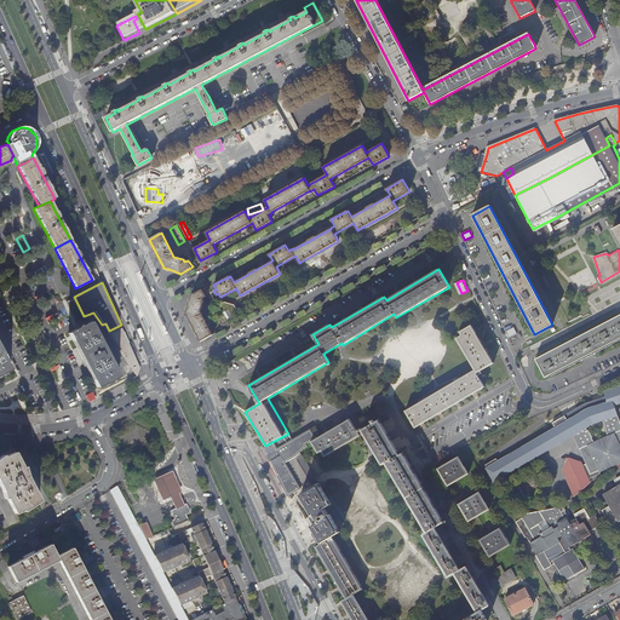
[(201,342),(213,334),(201,311),(205,300),(204,298),(207,297),(202,290),(191,296),(187,313),(201,342)]
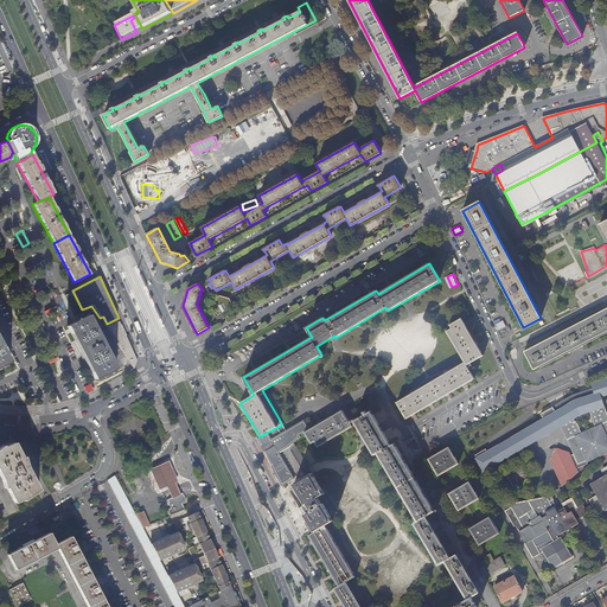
[(216,317),(218,321),(225,318),(222,313),(229,308),(231,301),(230,299),(217,294),(215,295),(211,310),(212,312),(215,312),(216,317)]
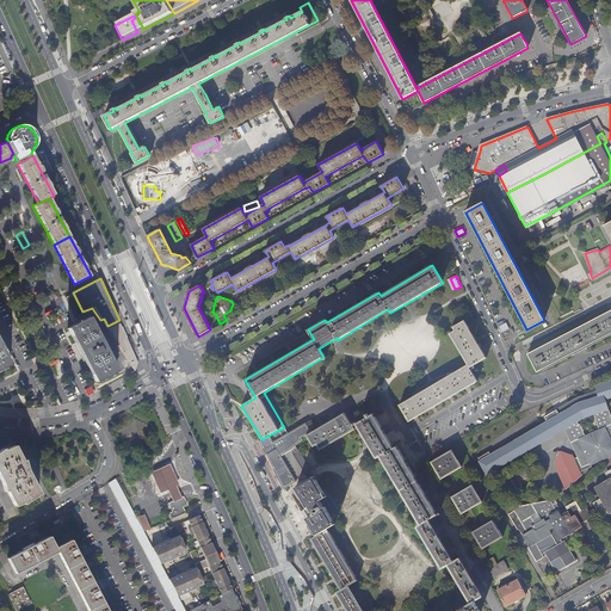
[(610,310),(528,353),(537,371),(543,369),(544,370),(610,334),(610,310)]
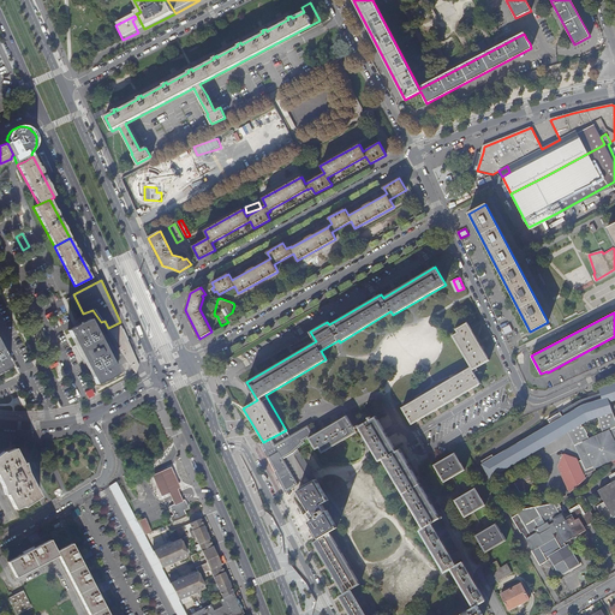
[(79,323),(69,330),(96,384),(108,380),(118,372),(90,318),(79,323)]
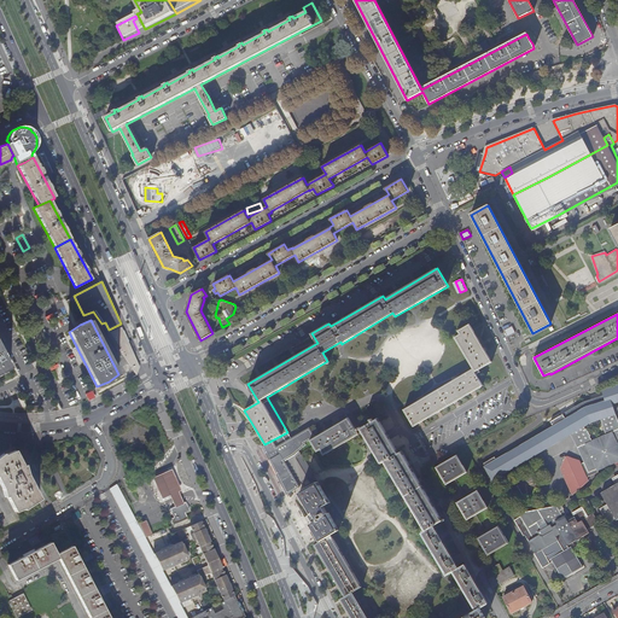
[(493,362),(470,324),(458,331),(460,334),(455,337),(473,369),(403,409),(413,426),(484,386),(476,372),(493,362)]
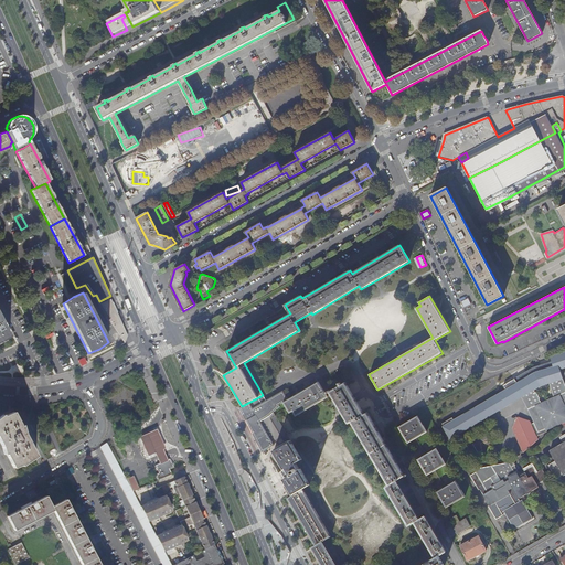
[(468,297),(460,300),(462,307),(470,304),(468,297)]
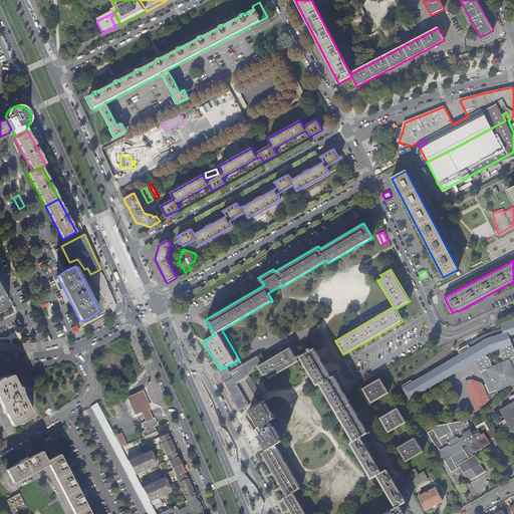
[(116,305),(101,272),(91,276),(89,277),(100,293),(113,311),(116,305)]
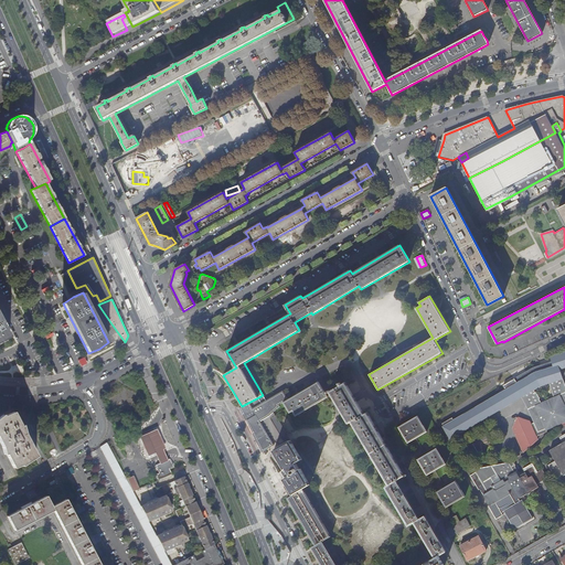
[(0,342),(1,342),(11,336),(0,315),(0,342)]
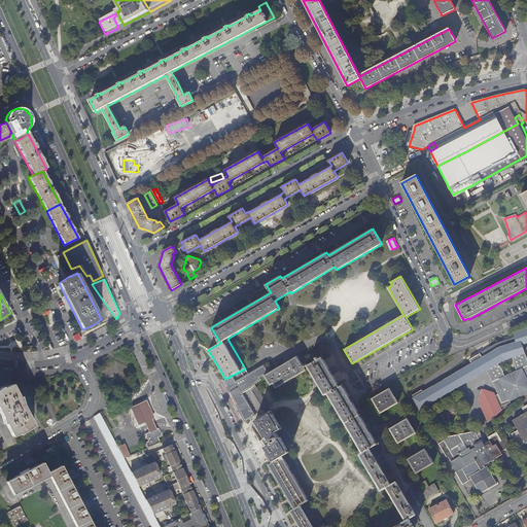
[(469,380),(486,371),(489,369),(495,381),(502,395),(497,398),(501,407),(511,402),(510,401),(526,393),(526,366),(526,365),(522,353),(525,352),(522,344),(526,342),(526,329),(514,334),(516,340),(499,345),(481,355),(480,353),(469,359),(472,364),(463,370),(469,380)]
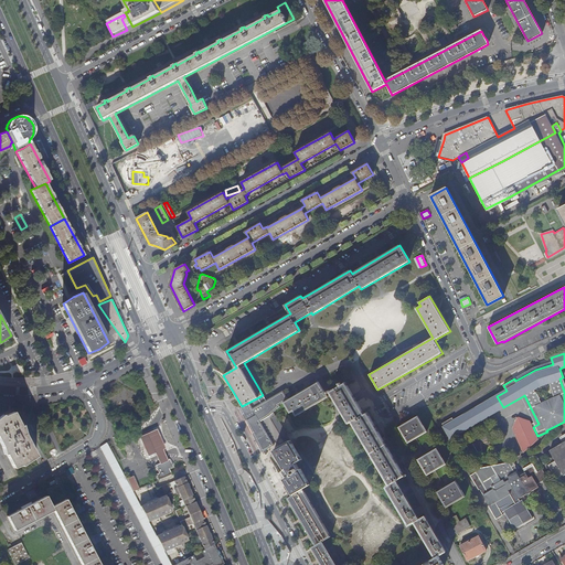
[(290,440),(274,450),(285,470),(281,471),(286,478),(284,479),(294,494),(287,498),(315,545),(311,547),(320,564),(444,564),(438,556),(446,552),(425,515),(419,520),(396,481),(405,476),(368,412),(364,414),(345,382),(329,392),(348,424),(351,422),(388,486),(386,487),(408,525),(414,522),(435,557),(422,564),(336,564),(322,542),(331,536),(304,489),(310,484),(300,468),(299,469),(296,462),(301,459),(290,440)]
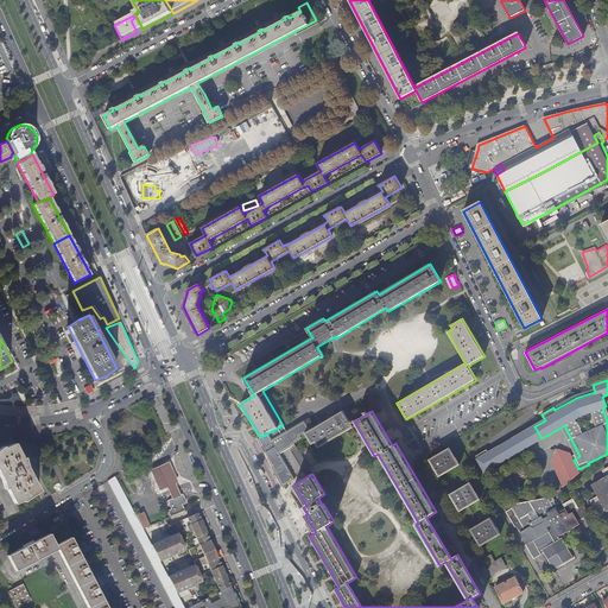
[(310,430),(305,434),(311,444),(315,443),(318,448),(353,428),(342,411),(310,430)]
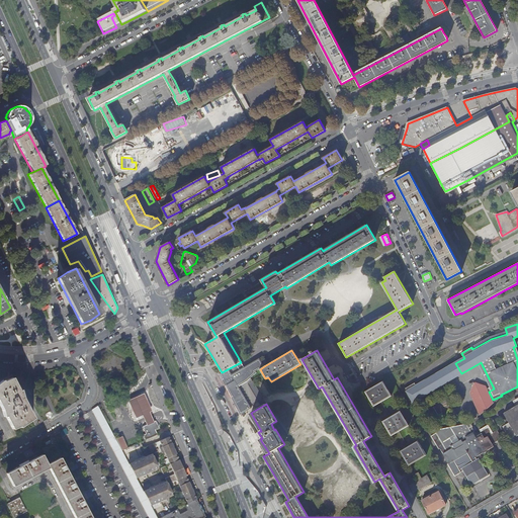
[(260,369),(264,366),(259,358),(244,367),(241,362),(222,372),(220,374),(241,414),(265,401),(251,377),(256,372),(256,371),(260,369)]
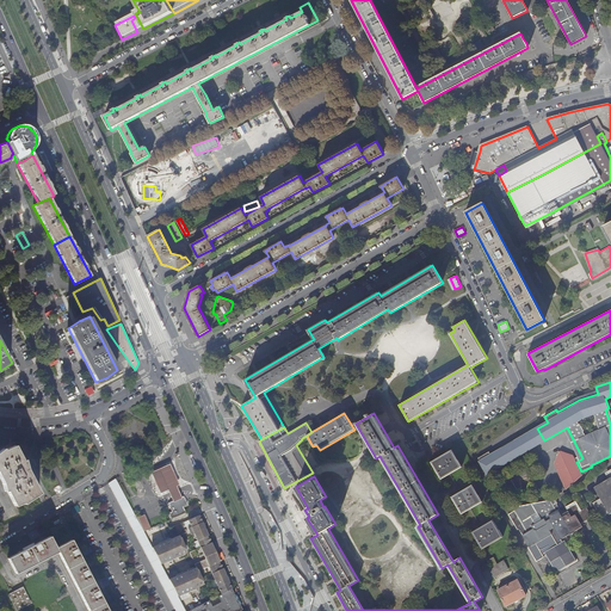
[(567,427),(563,430),(572,444),(578,457),(574,458),(576,462),(582,458),(574,442),(567,427)]
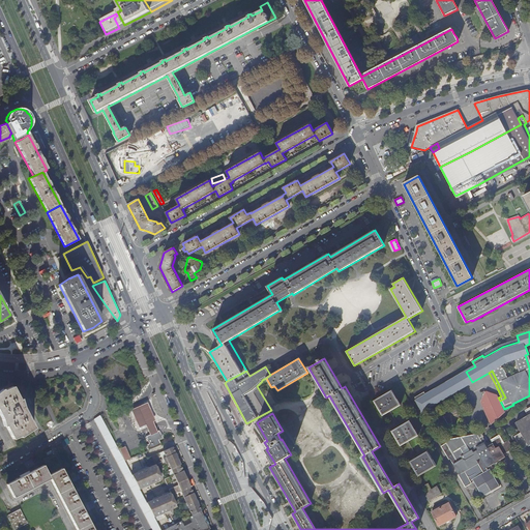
[(472,382),(466,372),(427,394),(424,391),(414,398),(416,401),(422,411),(472,382)]
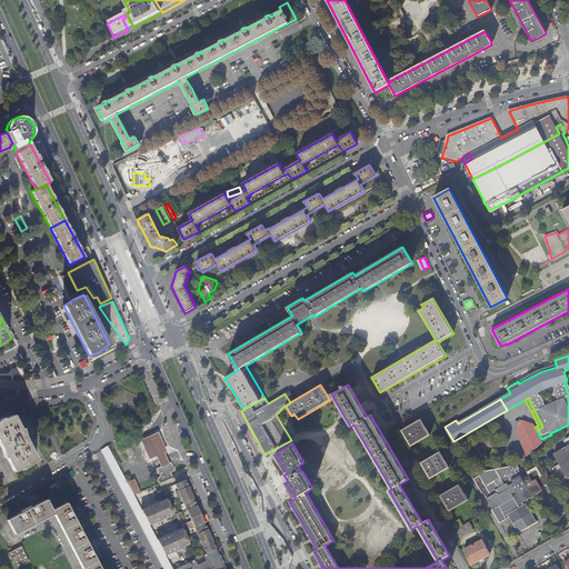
[(2,418),(0,419),(0,446),(1,449),(3,458),(6,457),(13,471),(20,468),(21,469),(37,459),(26,437),(22,428),(21,429),(13,415),(3,419),(2,418)]
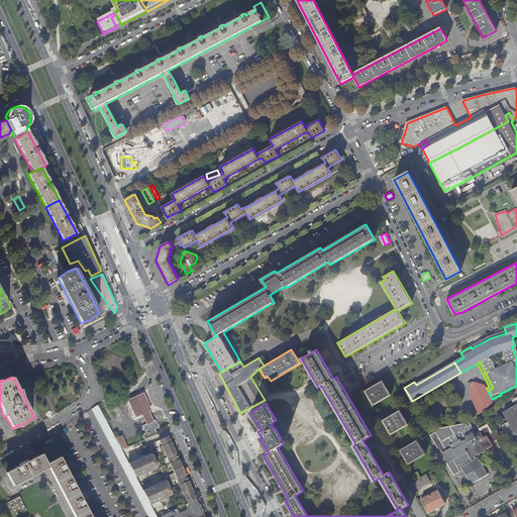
[(373,405),(391,395),(382,381),(365,391),(373,405)]
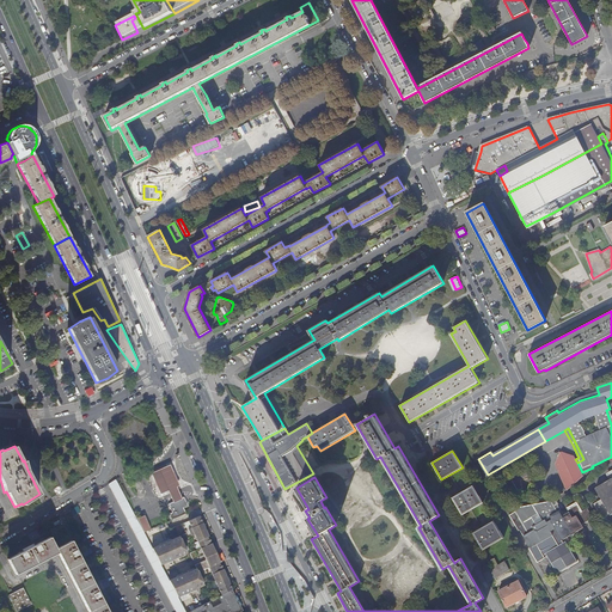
[(582,476),(582,472),(577,463),(575,459),(574,457),(561,452),(556,465),(567,490),(582,476)]
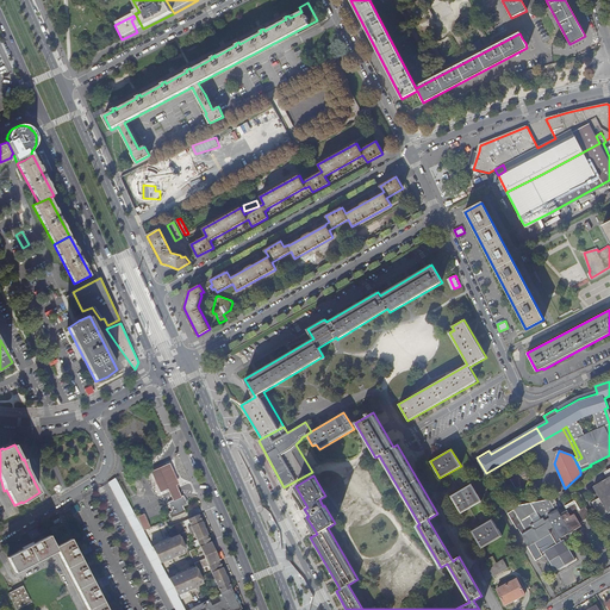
[(167,490),(173,500),(181,496),(176,485),(178,485),(179,484),(169,464),(165,466),(150,472),(160,493),(167,490)]
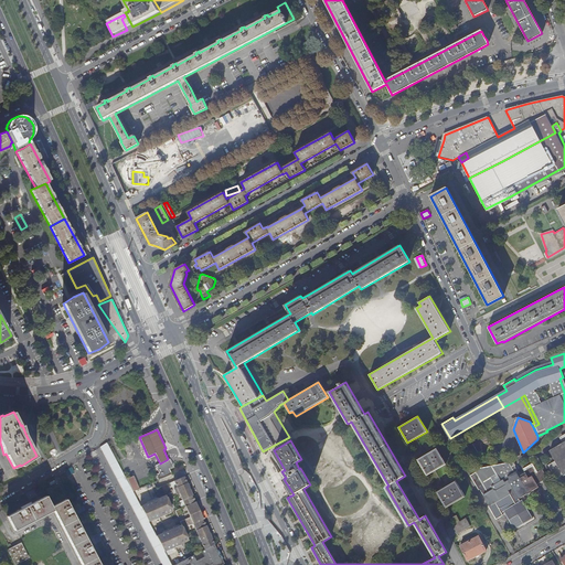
[(446,464),(436,448),(417,459),(427,476),(446,464)]
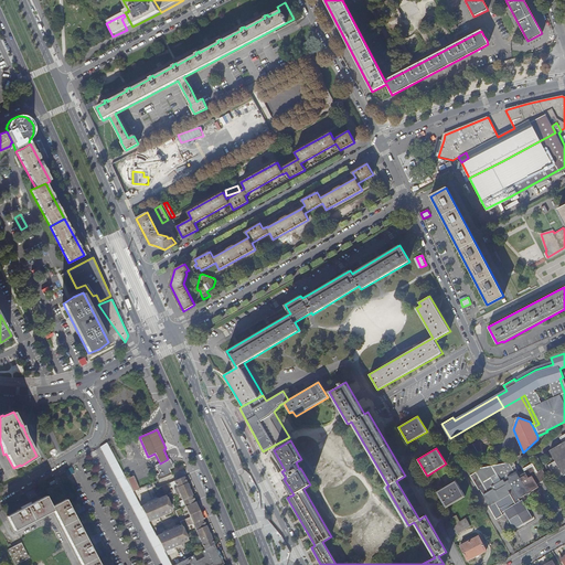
[(156,475),(158,480),(171,475),(169,469),(173,467),(170,459),(168,459),(160,464),(156,466),(159,473),(156,475)]
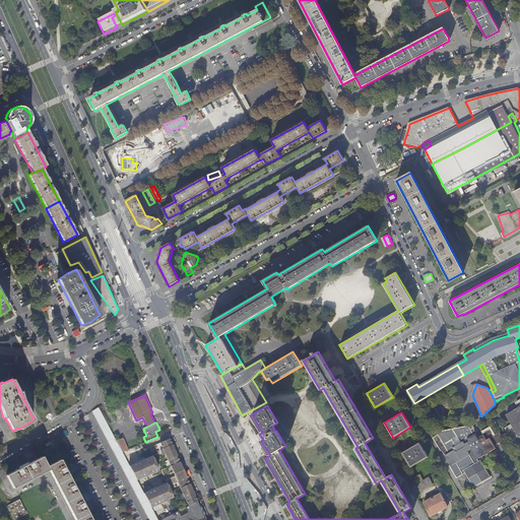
[(491,477),(480,460),(478,461),(477,459),(496,448),(495,446),(504,441),(499,432),(495,435),(490,427),(481,432),(483,435),(477,439),(469,426),(436,432),(449,453),(445,455),(451,466),(469,455),(474,464),(463,470),(473,488),(491,477)]
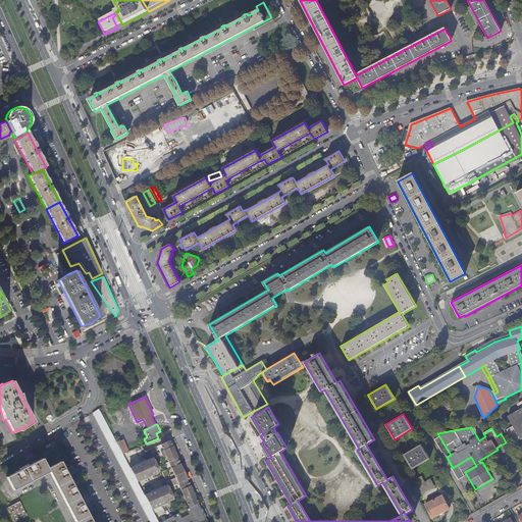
[(117,442),(122,455),(128,452),(123,439),(117,442)]
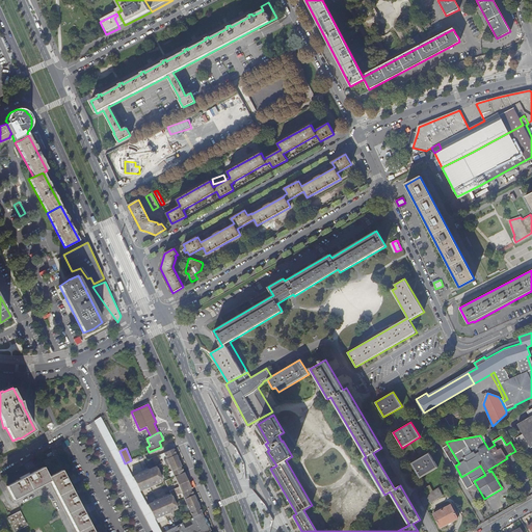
[(174,448),(163,453),(166,458),(163,459),(166,466),(168,464),(171,471),(175,477),(170,478),(165,481),(167,486),(177,482),(179,486),(169,491),(170,494),(147,505),(154,519),(155,519),(157,523),(164,520),(162,515),(177,509),(173,497),(182,493),(192,517),(195,515),(202,512),(188,482),(187,478),(174,448)]
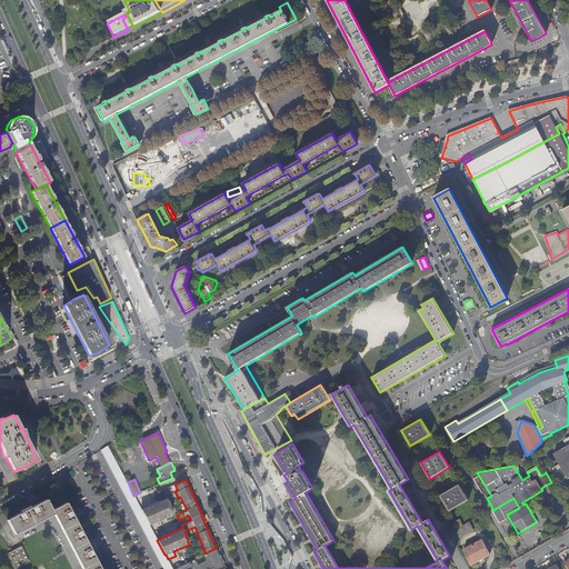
[(459,483),(439,495),(449,511),(468,500),(459,483)]
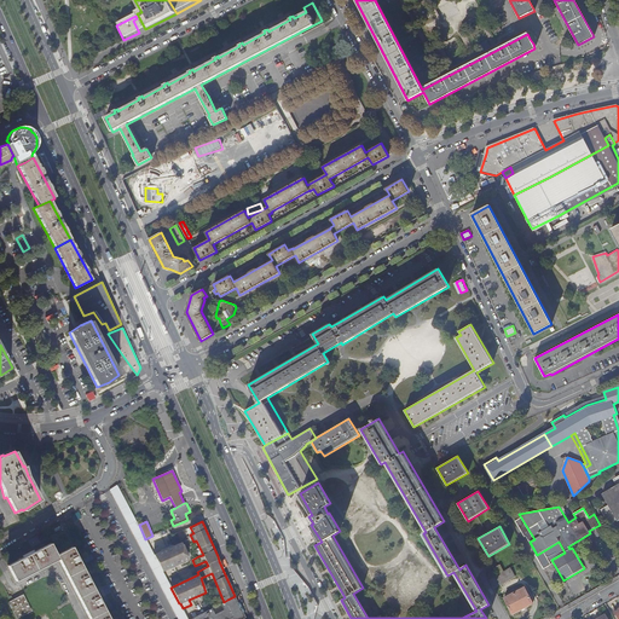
[(181,543),(154,555),(162,571),(189,560),(181,543)]
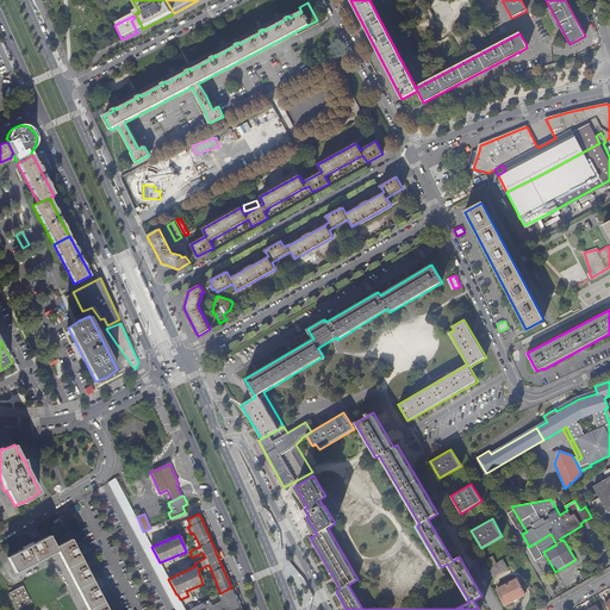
[(8,558),(16,573),(57,552),(88,609),(107,609),(70,540),(55,547),(49,536),(8,558)]
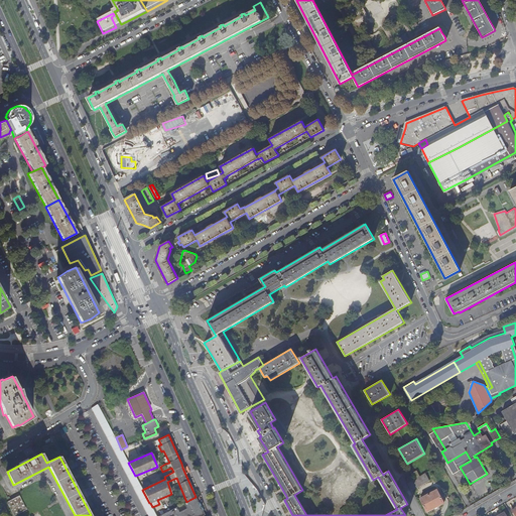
[(429,481),(425,473),(408,483),(411,490),(429,481)]
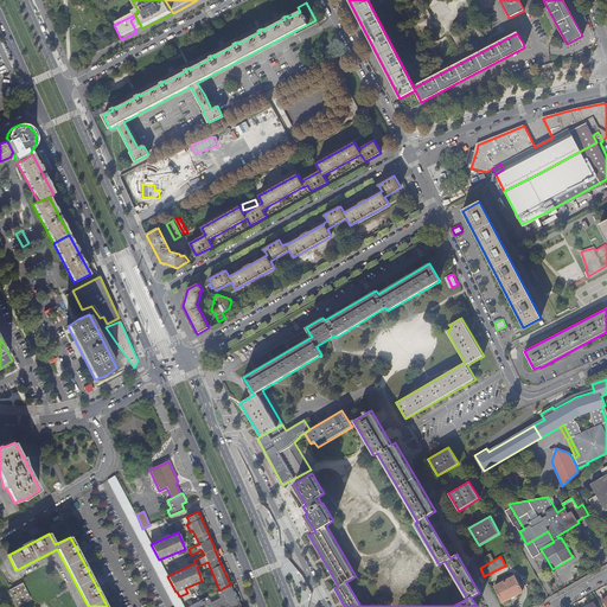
[(523,592),(515,575),(494,587),(503,602),(523,592)]
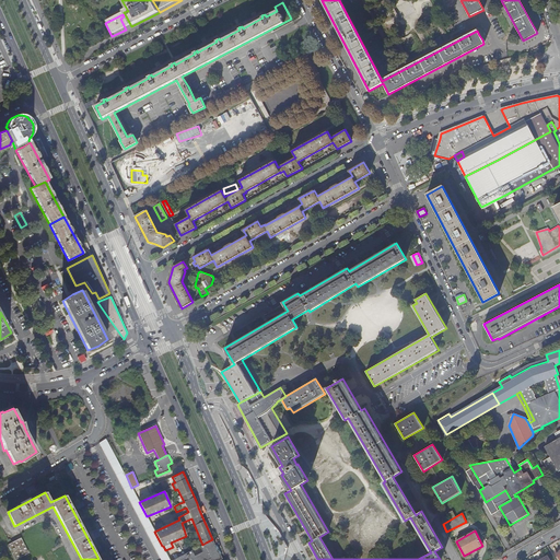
[(8,545),(14,559),(28,553),(21,538),(8,545)]
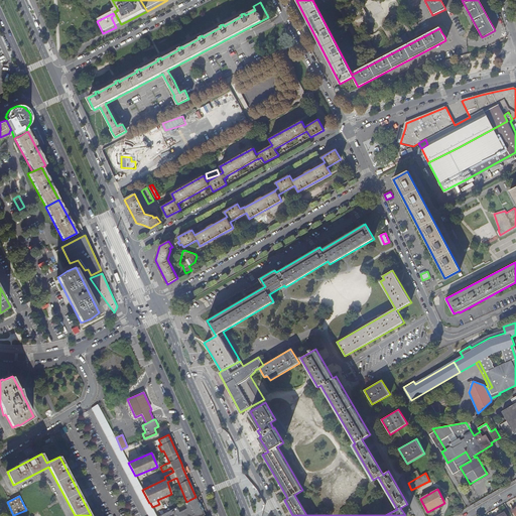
[(176,507),(158,515),(198,515),(189,500),(186,502),(183,503),(186,508),(179,512),(176,507)]
